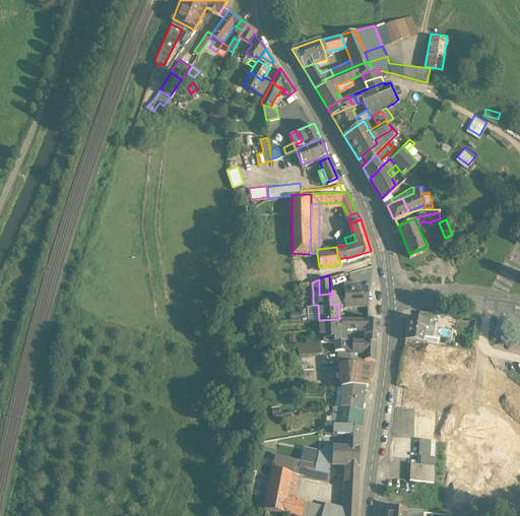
[(367,284),(361,285),(360,281),(343,281),(344,296),(344,304),(344,305),(367,304),(367,284)]
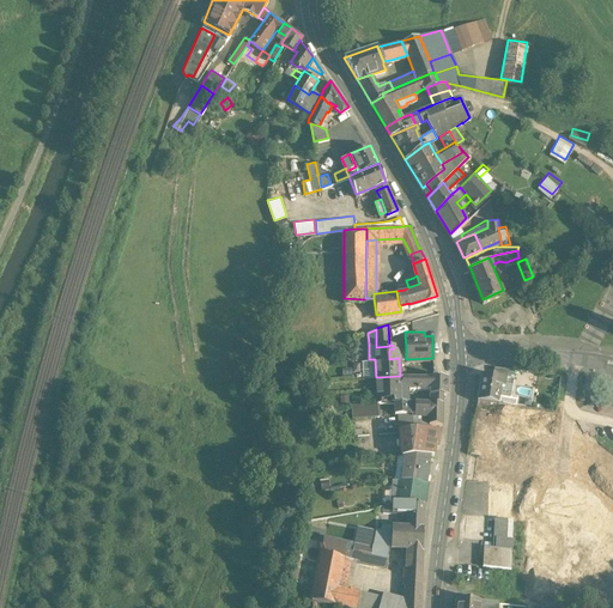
[(394,348),(389,350),(389,359),(399,358),(406,358),(406,348),(394,348)]
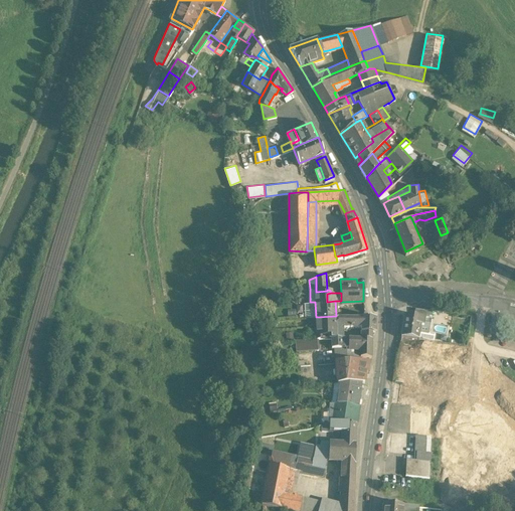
[(310,302),(310,303),(304,303),(305,318),(316,317),(315,302),(310,302)]
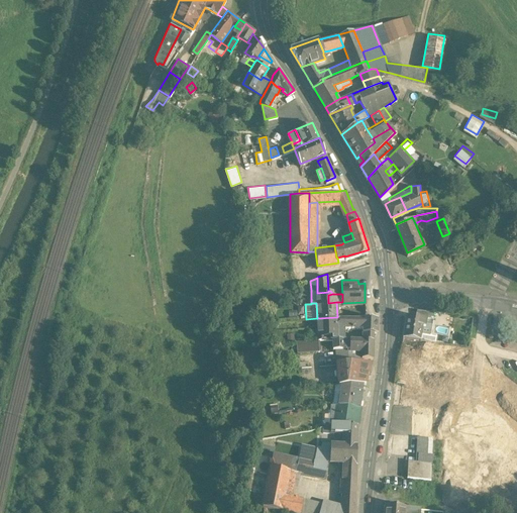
[(428,308),(417,307),(416,314),(427,315),(427,313),(428,308)]
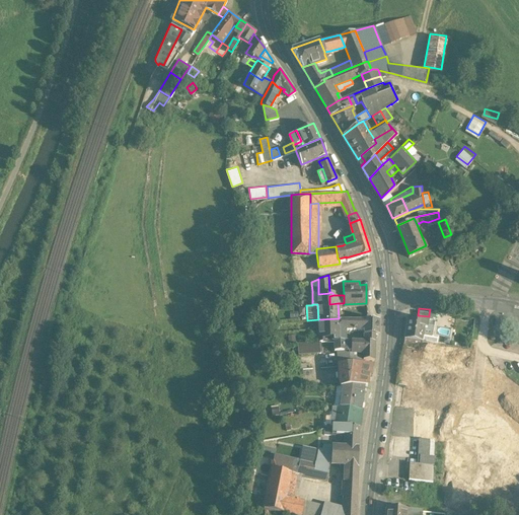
[(418,315),(408,313),(404,337),(423,339),(425,324),(428,324),(429,316),(418,315)]
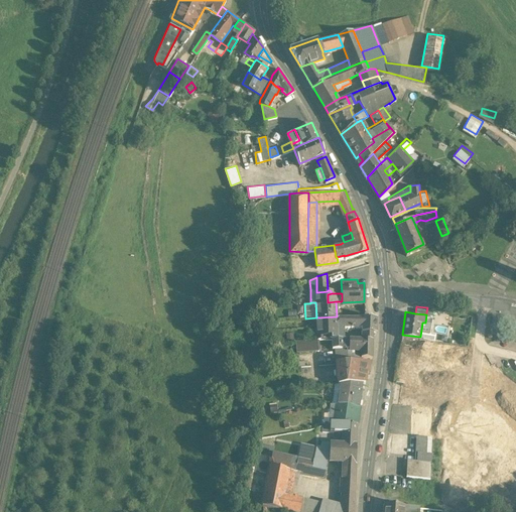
[(376,315),(342,316),(320,318),(321,332),(321,334),(343,333),(343,327),(350,326),(350,327),(352,327),(352,326),(362,326),(362,331),(371,331),(376,331),(376,315)]
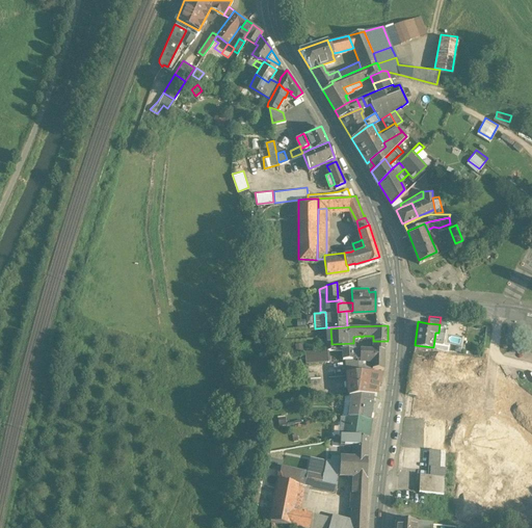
[(353,343),(331,344),(333,349),(341,348),(342,358),(345,359),(354,359),(354,358),(360,358),(360,347),(354,347),(353,343)]
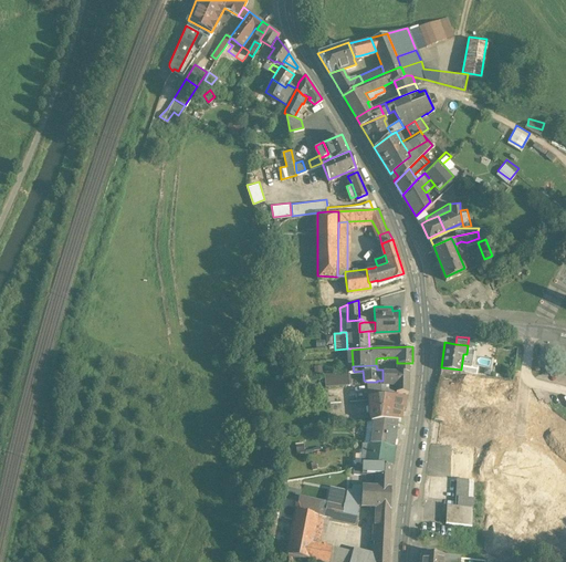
[(408,370),(397,370),(383,370),(383,381),(383,383),(396,383),(396,389),(397,389),(407,391),(408,370)]
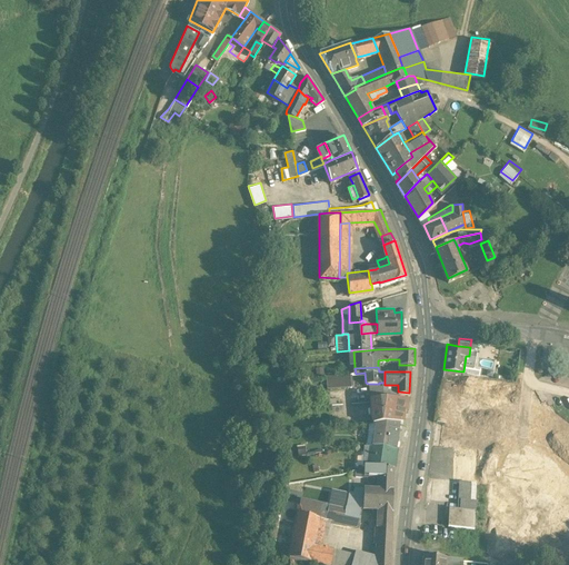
[(340,375),(326,376),(327,388),(350,386),(349,374),(340,375)]
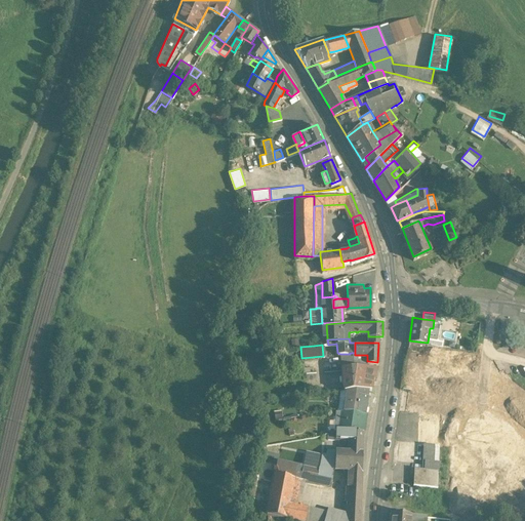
[(350,353),(350,354),(340,354),(341,368),(367,367),(368,361),(367,361),(367,355),(355,355),(355,353),(350,353)]
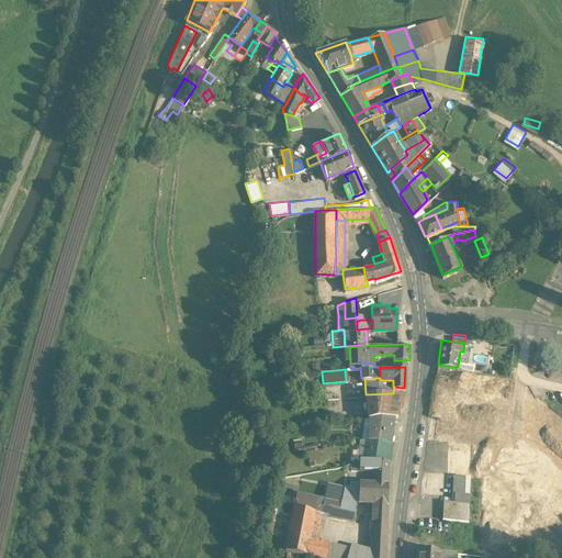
[(393,393),(366,394),(368,419),(371,417),(395,415),(397,415),(398,404),(401,404),(402,392),(393,393)]
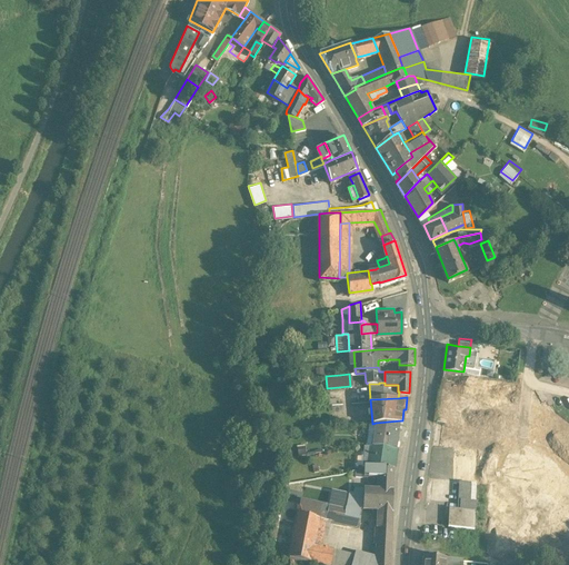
[(400,420),(376,423),(372,447),(396,448),(400,420)]
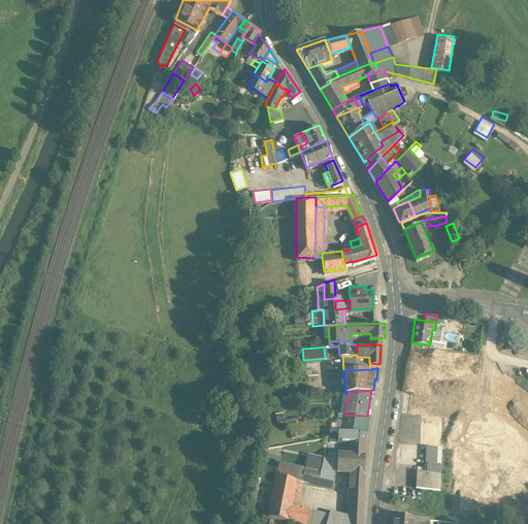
[(345,415),(339,414),(338,432),(340,432),(365,433),(367,416),(345,415)]
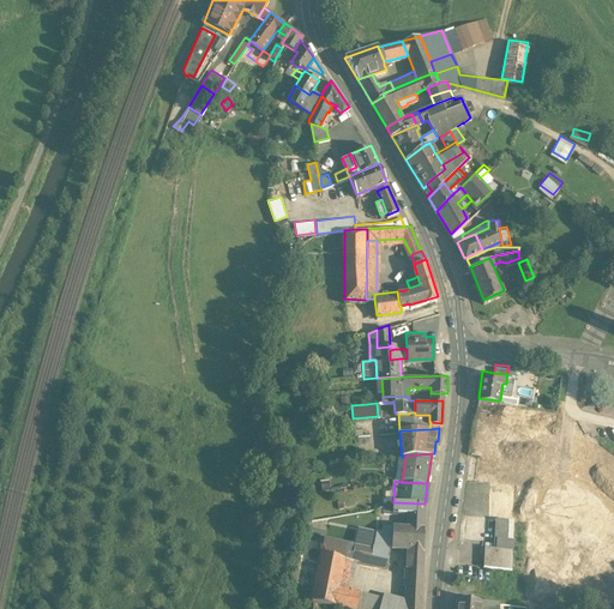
[(392,502),(386,505),(386,513),(396,513),(396,502),(393,502),(392,502)]
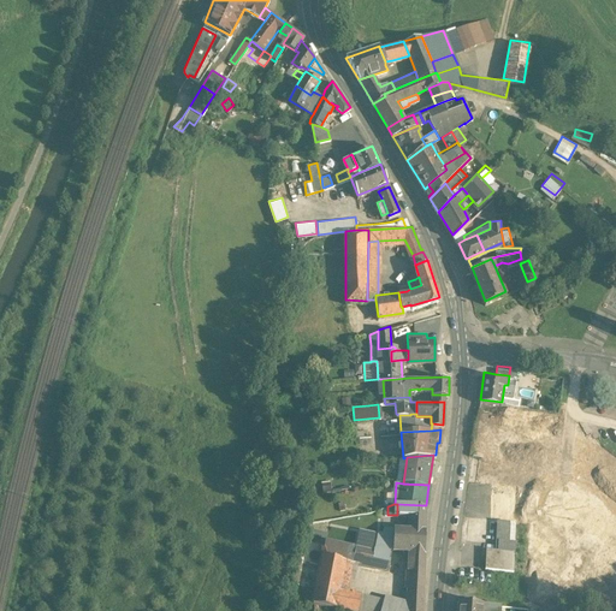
[(426,505),(397,504),(397,515),(409,515),(408,529),(425,529),(426,505)]
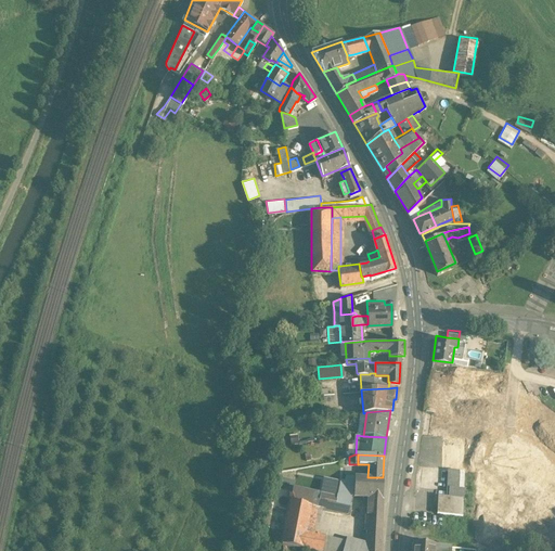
[(464,468),(446,466),(444,492),(444,494),(448,494),(464,495),(464,485),(463,485),(464,468)]
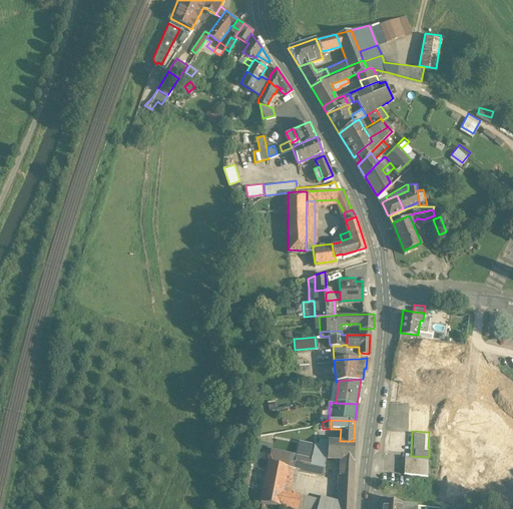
[(328,441),(319,440),(318,449),(317,449),(316,455),(324,456),(327,456),(328,441)]
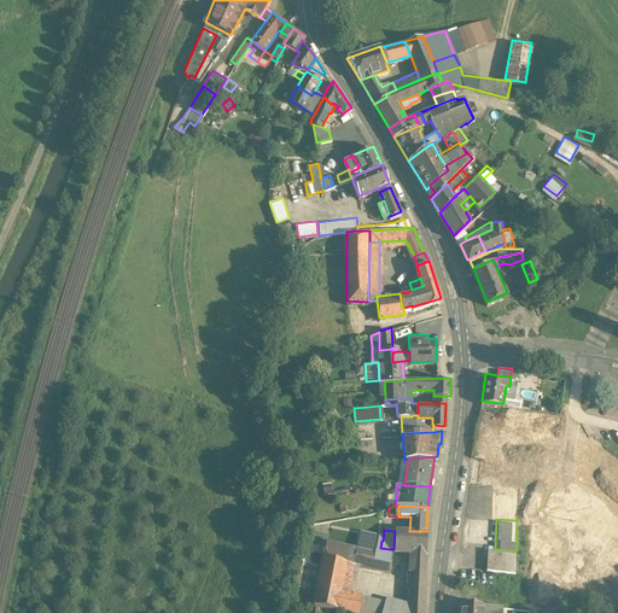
[(409,531),(395,531),(394,549),(394,550),(410,550),(410,559),(409,559),(408,571),(425,571),(426,531),(409,531)]
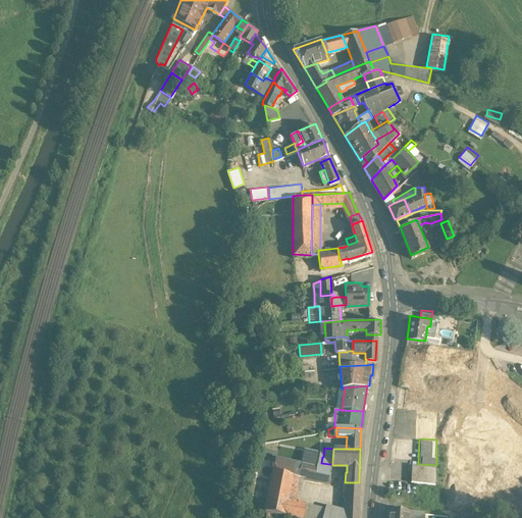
[(275,458),(272,472),(292,475),(314,480),(316,468),(317,463),(319,453),(303,450),(301,463),(275,458)]
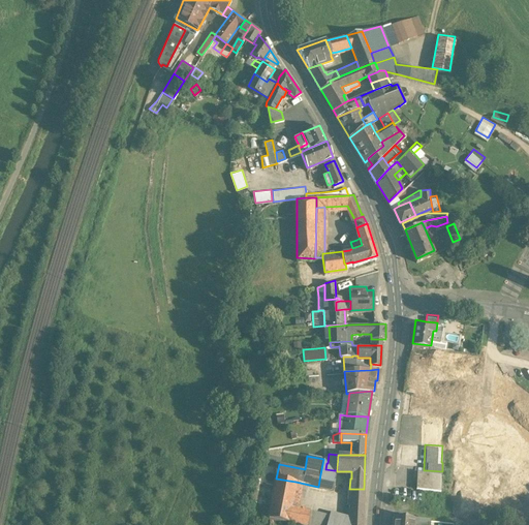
[(442,471),(427,470),(424,470),(424,469),(417,469),(416,486),(441,487),(442,471)]
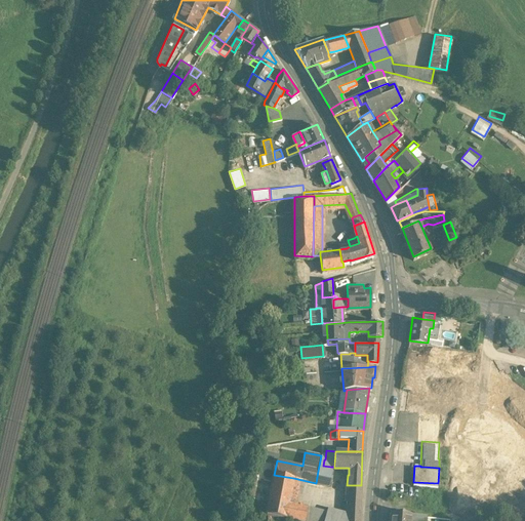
[(326,472),(318,471),(316,483),(322,484),(324,482),(326,472)]
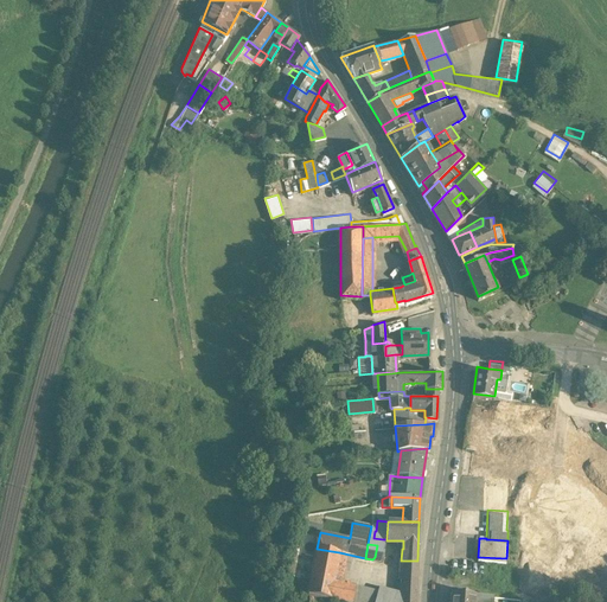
[(339,552),(317,549),(307,594),(330,599),(333,581),(339,552)]
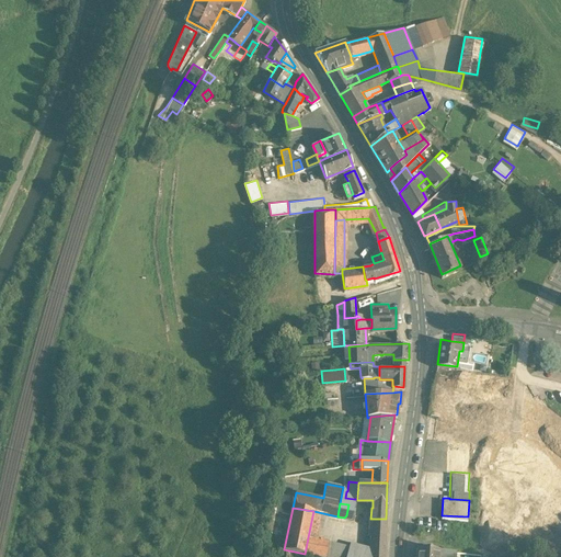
[(370,519),(369,519),(369,536),(373,536),(385,537),(386,519),(370,519)]
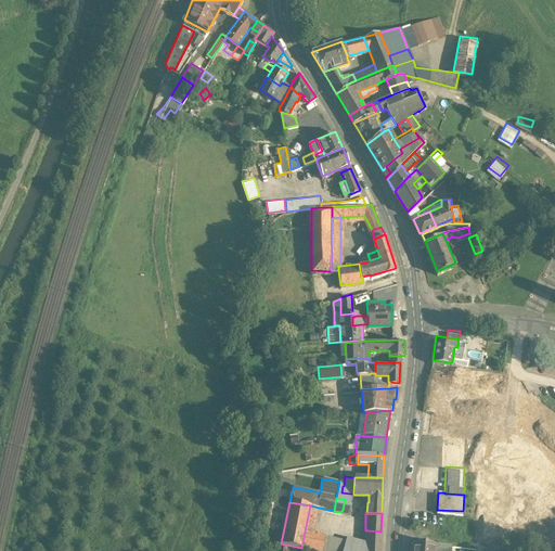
[(381,540),(381,532),(369,530),(368,539),(381,540)]
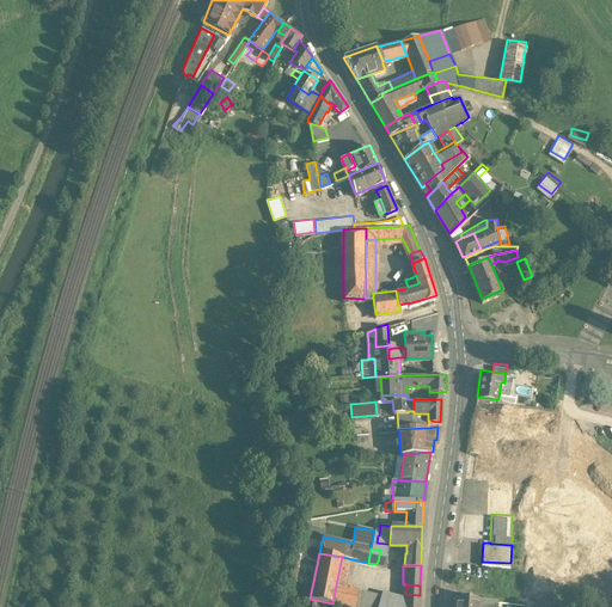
[(353,606),(357,590),(336,586),(332,604),(349,606),(353,606)]
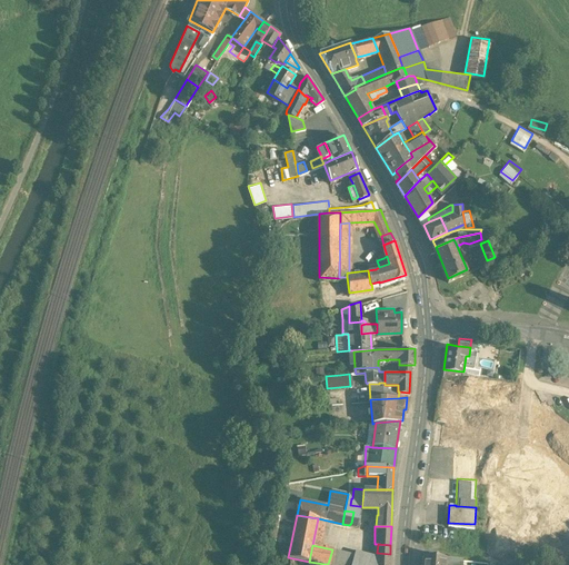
[(350,564),(353,554),(332,549),(328,564),(350,564)]
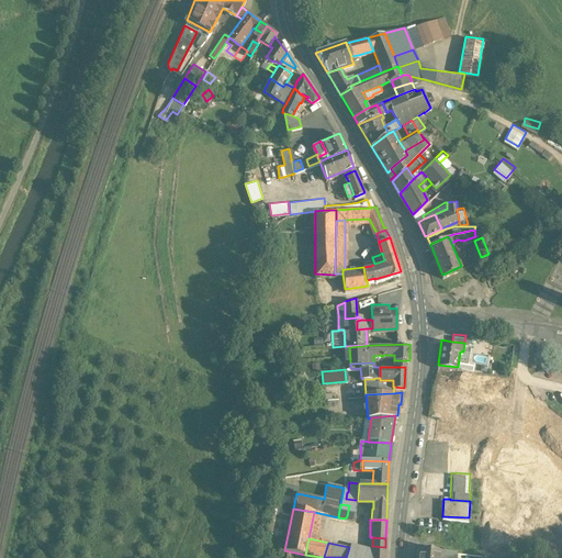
[(384,557),(385,547),(372,546),(372,550),(350,545),(349,547),(346,557),(384,557)]
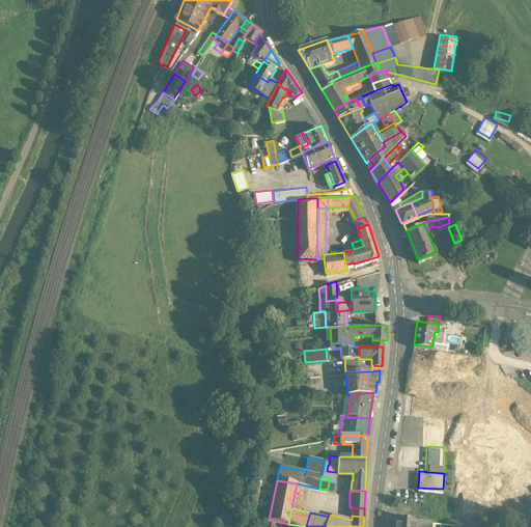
[(426,519),(395,517),(394,526),(414,526),(415,526),(426,526),(426,519)]
